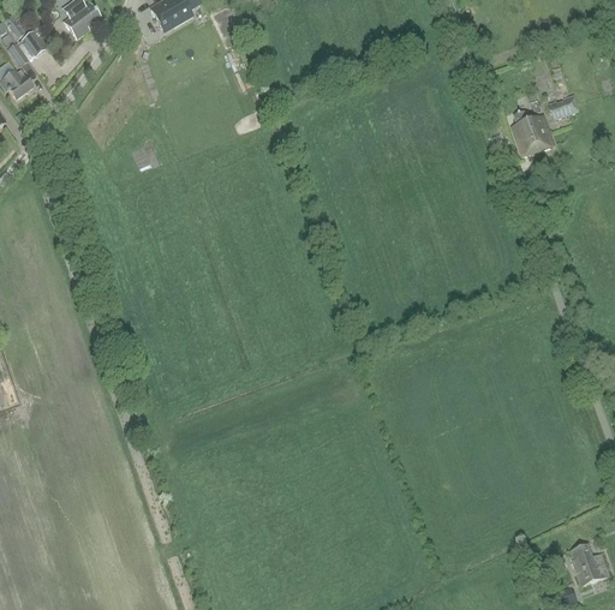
[(85,4),(82,0),(75,0),(63,9),(69,17),(64,21),(77,37),(90,28),(88,24),(100,16),(90,1),(85,4)]
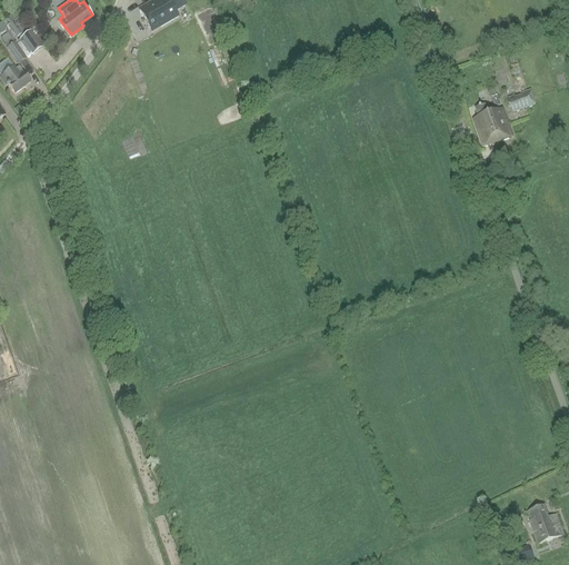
[(148,0),(140,5),(152,26),(178,10),(177,7),(187,1),(186,0),(148,0)]
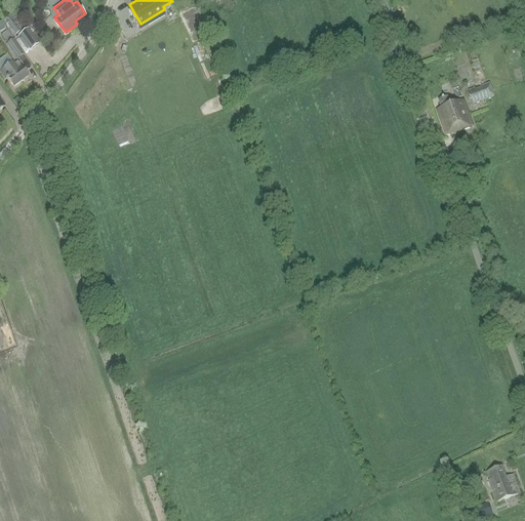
[(15,14),(12,9),(5,13),(9,18),(7,19),(14,31),(22,27),(17,21),(19,18),(16,15),(14,17),(13,15),(15,14)]
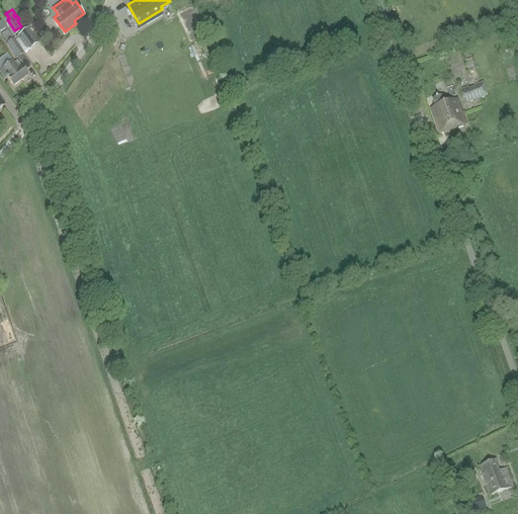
[(29,47),(40,39),(29,24),(18,31),(29,47)]
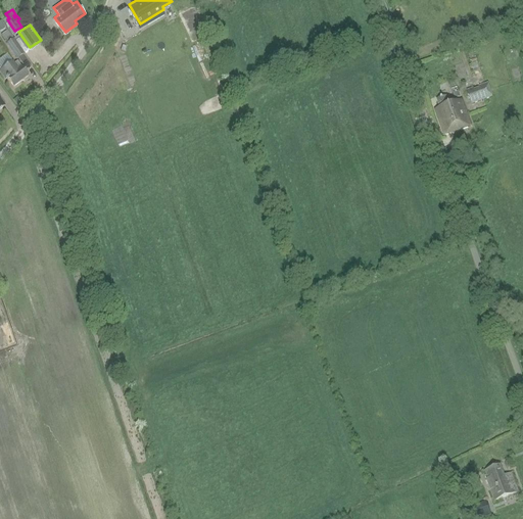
[(13,35),(7,41),(6,41),(17,56),(26,51),(13,35)]
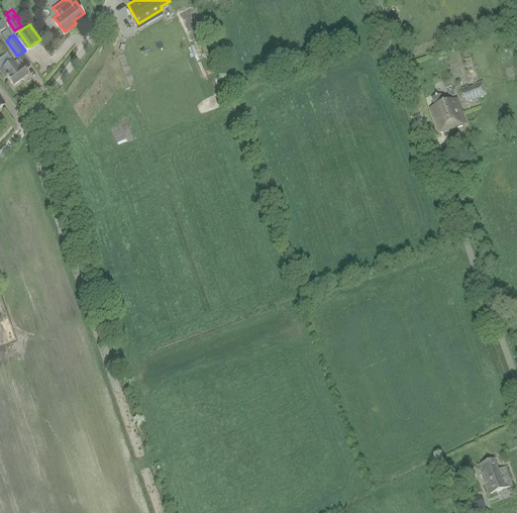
[(28,72),(21,63),(21,64),(17,58),(14,60),(12,59),(0,67),(0,68),(5,76),(7,75),(8,76),(8,75),(14,83),(28,72)]
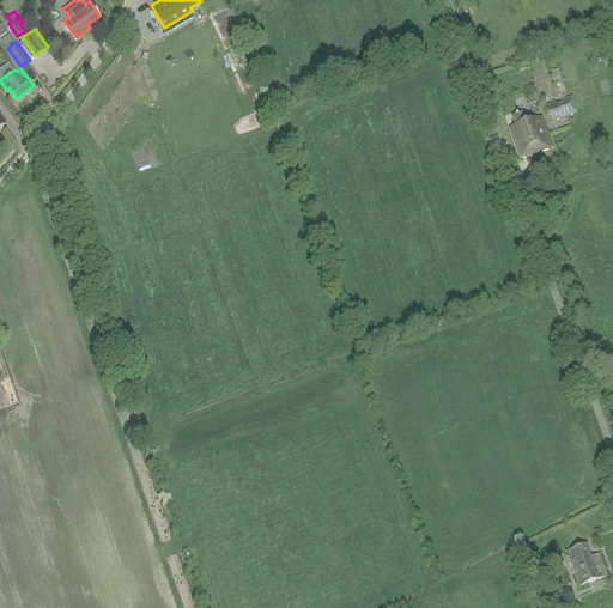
[(578,109),(572,92),(560,97),(562,98),(556,101),(556,99),(547,102),(553,119),(578,109)]
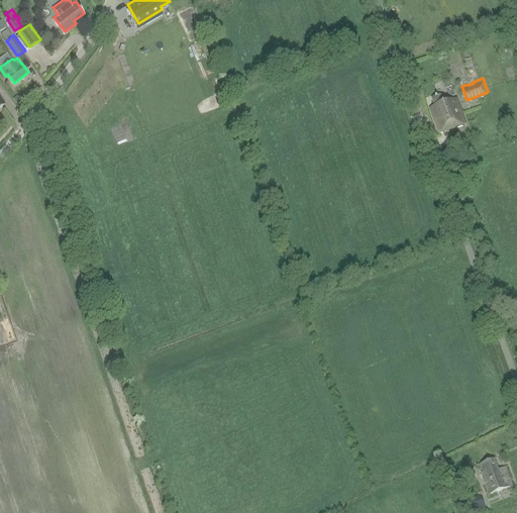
[(439,130),(466,121),(456,96),(446,99),(443,91),(432,95),(435,103),(430,105),(439,130)]
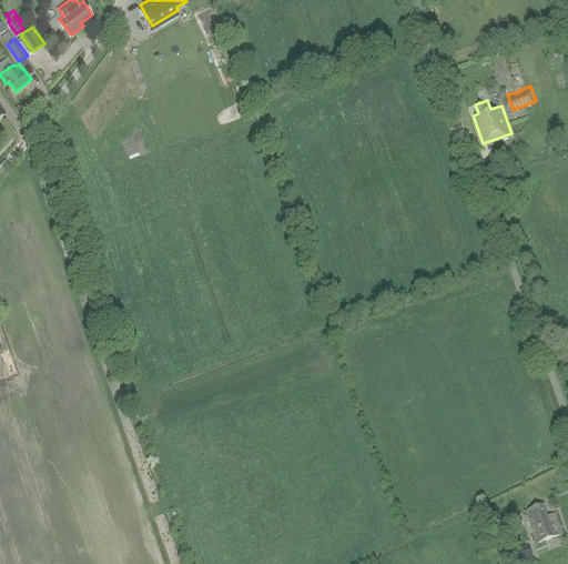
[(537,541),(563,531),(555,510),(547,513),(543,501),(526,507),(531,521),(530,521),(537,541)]
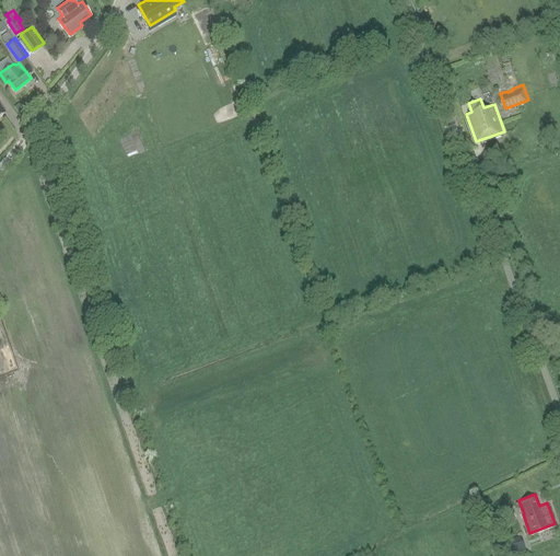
[(526,547),(520,533),(498,542),(504,555),(526,547)]
